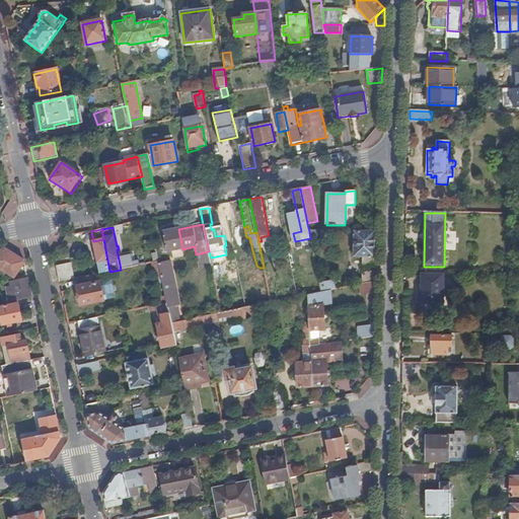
[(168,251),(182,249),(178,229),(164,231),(168,251)]
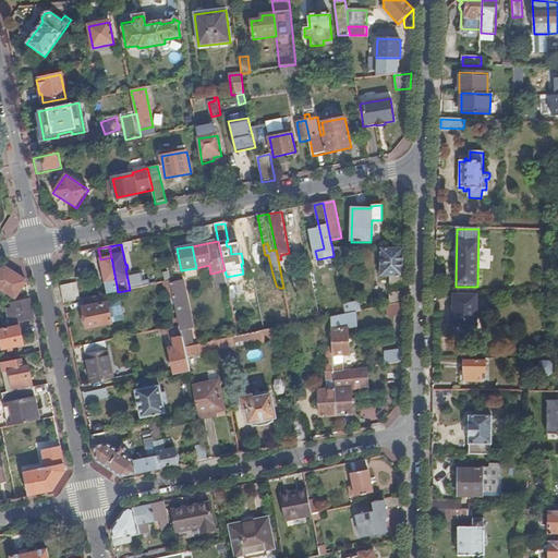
[(390,286),(403,286),(403,279),(403,250),(381,249),(381,276),(390,276),(390,286)]
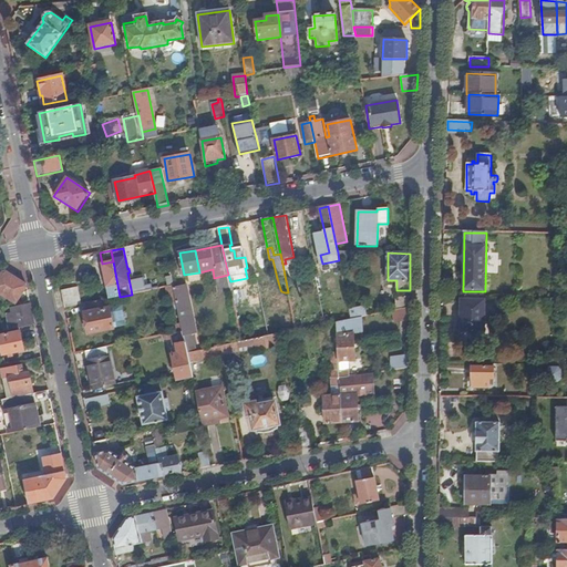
[(120,297),(113,261),(102,264),(109,299),(120,297)]
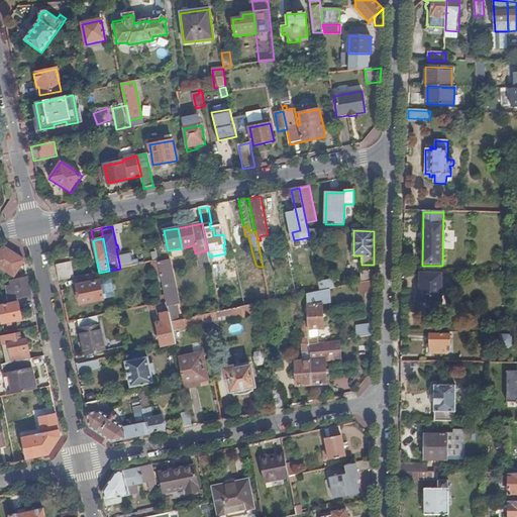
[(0,268),(15,278),(25,262),(25,260),(6,247),(0,248),(0,268)]
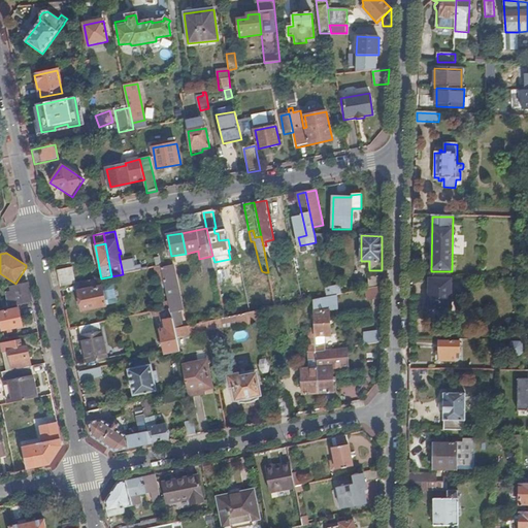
[(162,266),(159,253),(154,254),(156,261),(142,264),(142,267),(139,267),(139,265),(132,266),(133,272),(154,267),(162,266)]
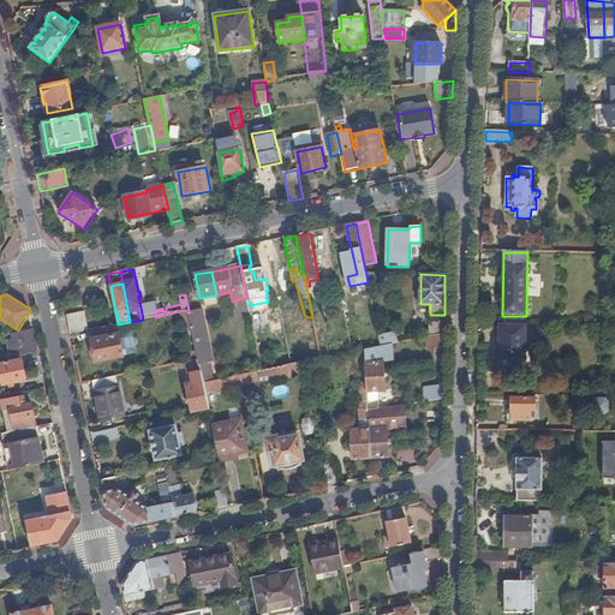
[(189,310),(179,311),(181,320),(183,320),(190,318),(189,312),(189,310)]
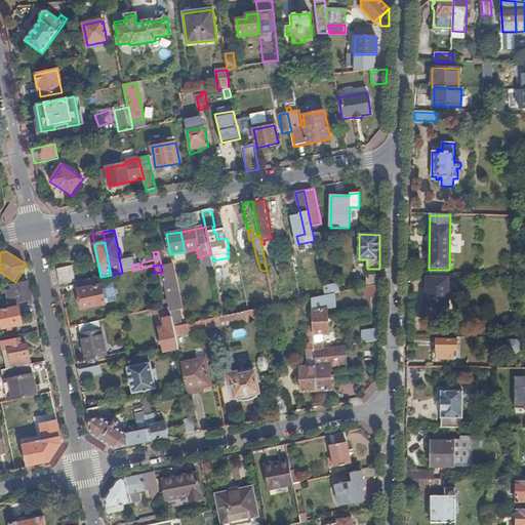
[(169,307),(170,312),(180,310),(171,265),(161,267),(162,272),(164,280),(168,299),(169,307)]
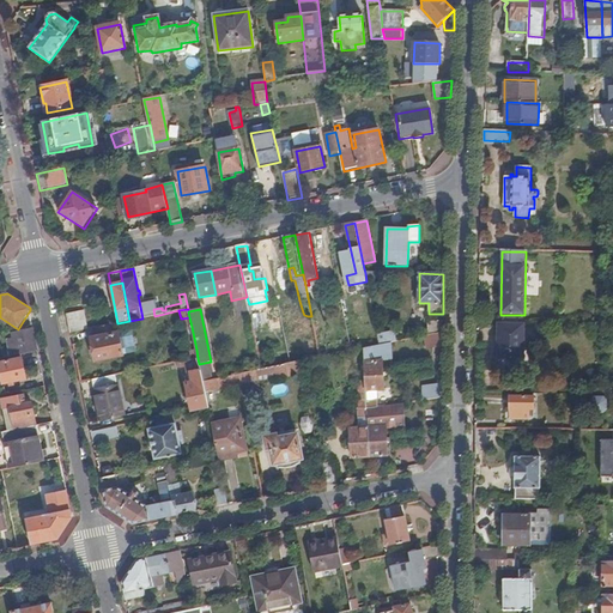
[(66,315),(71,333),(87,331),(83,311),(66,315)]
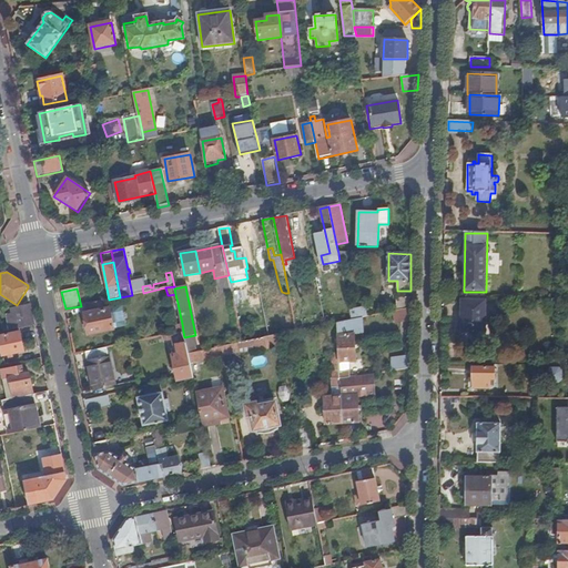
[(396,321),(409,321),(409,298),(396,297),(396,321)]
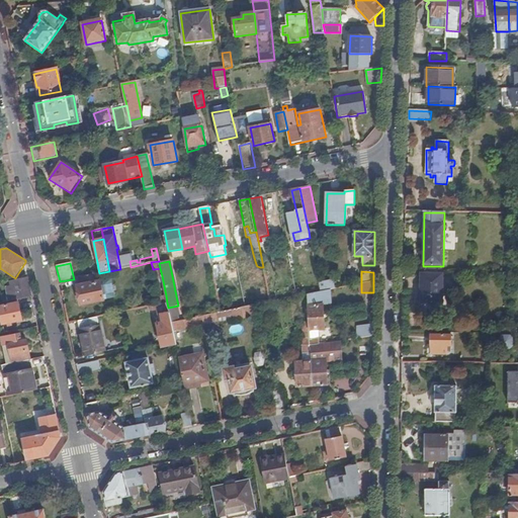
[(96,274),(81,277),(83,285),(77,286),(82,306),(104,300),(115,298),(111,279),(100,281),(98,273),(96,274)]
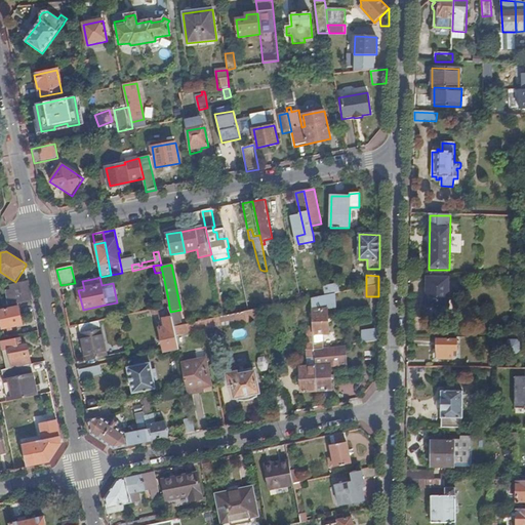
[(449,307),(449,278),(427,277),(427,307),(449,307)]
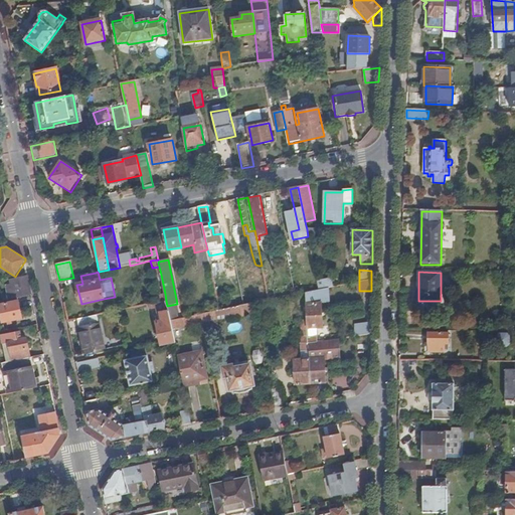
[(11,300),(32,296),(29,283),(28,277),(12,281),(13,288),(8,289),(11,300)]
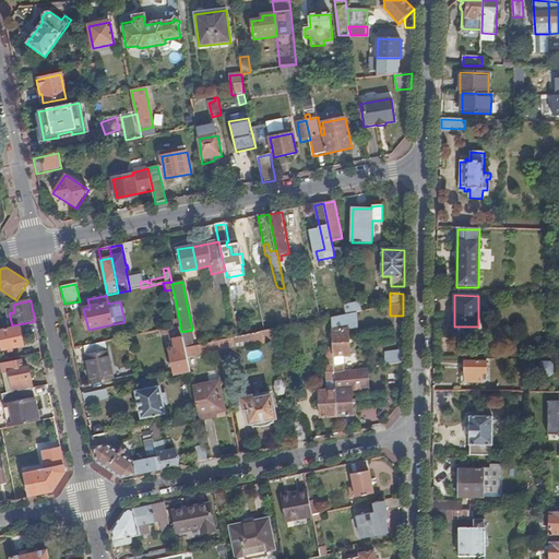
[(344,306),(346,316),(357,313),(363,312),(360,302),(344,306)]
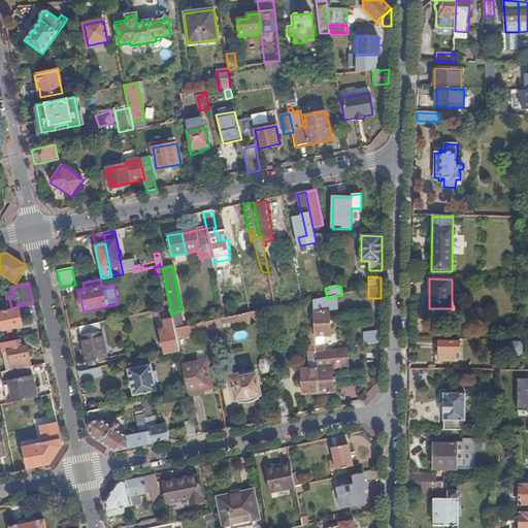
[(314,301),(315,329),(317,353),(327,351),(326,336),(331,336),(330,311),(338,311),(337,296),(327,298),(314,301)]
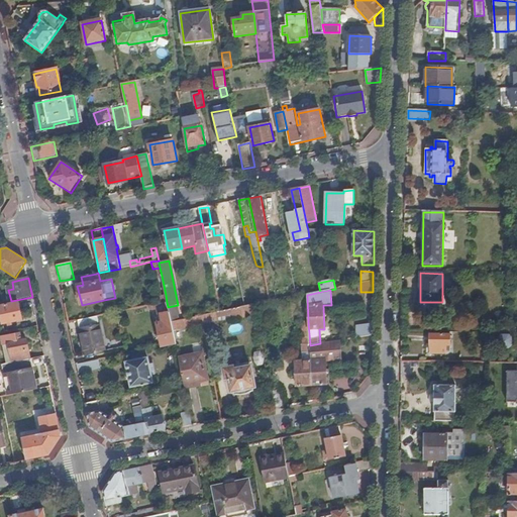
[(167,302),(166,295),(159,297),(160,304),(167,302)]
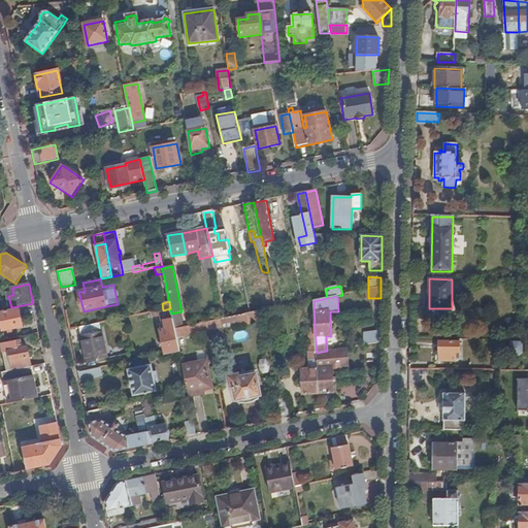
[(23,327),(19,308),(0,312),(0,318),(2,331),(23,327)]
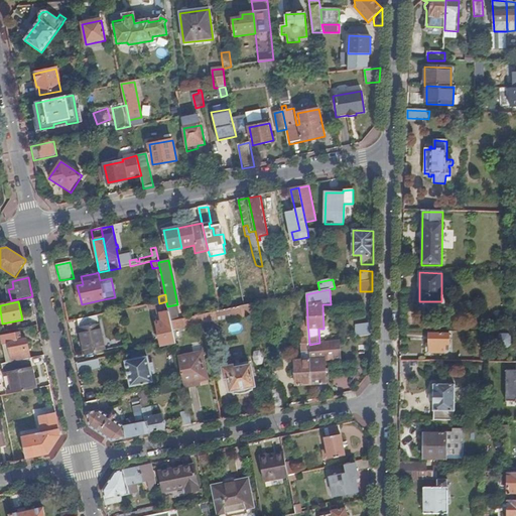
[(156,324),(161,347),(175,344),(172,330),(170,321),(170,318),(167,306),(166,301),(159,303),(150,305),(151,310),(156,309),(157,314),(160,313),(162,323),(159,323),(156,324)]
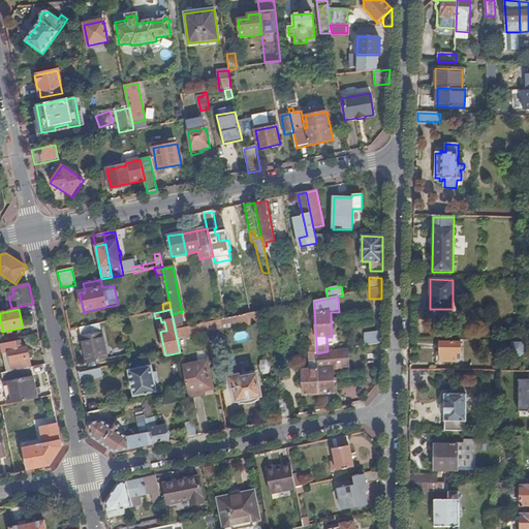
[(208,332),(210,341),(216,340),(215,335),(223,333),(222,330),(261,321),(259,312),(226,319),(207,323),(208,332)]
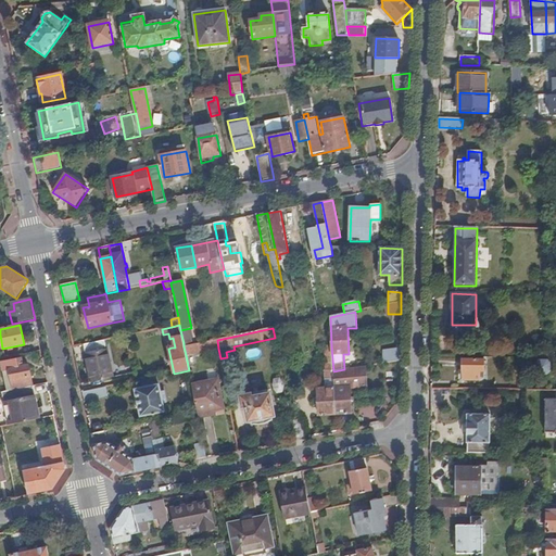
[(184,346),(186,355),(218,349),(217,340),(188,345),(184,346)]
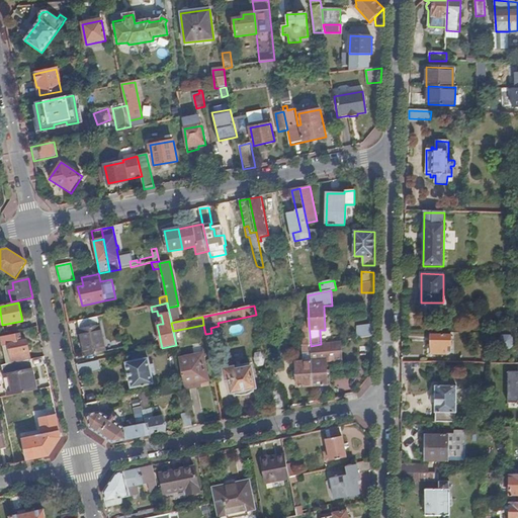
[(78,322),(86,357),(105,352),(97,318),(78,322)]
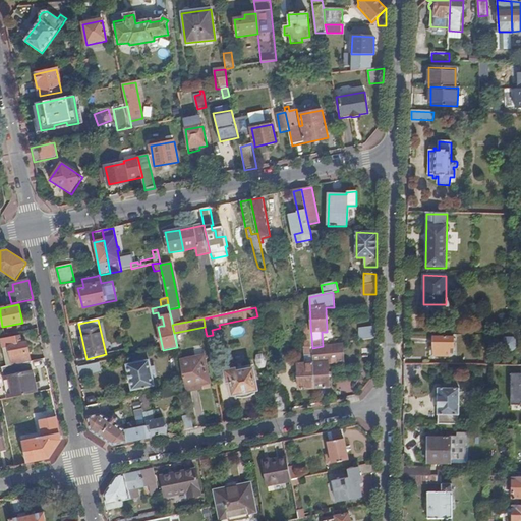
[(299,389),(314,389),(312,348),(310,325),(305,325),(306,341),(304,341),(305,364),(298,365),(299,389)]
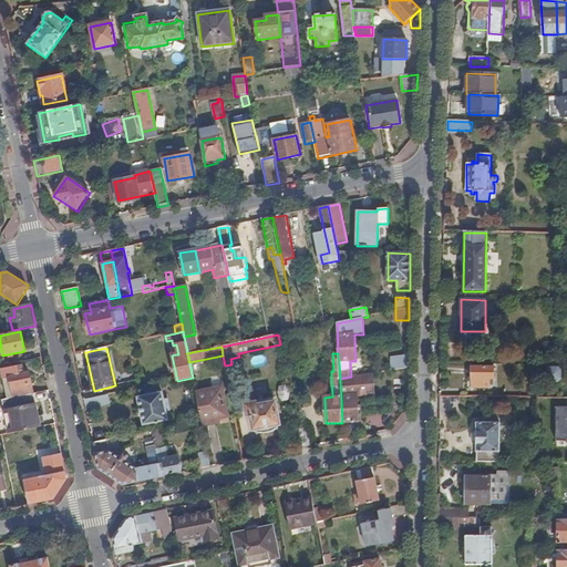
[(391,371),(408,369),(408,356),(391,358),(391,371)]
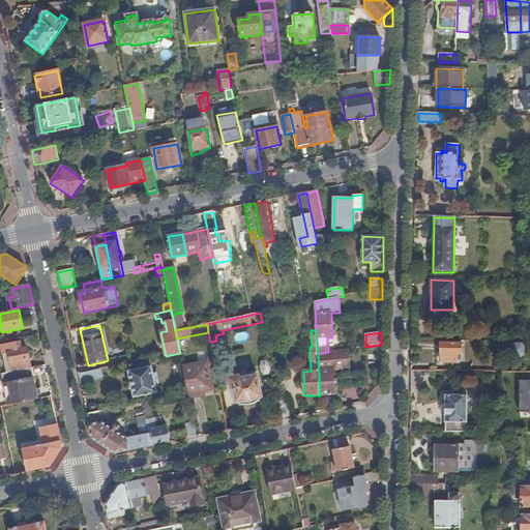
[(462,354),(462,341),(441,341),(442,361),(458,362),(458,360),(463,360),(462,354)]
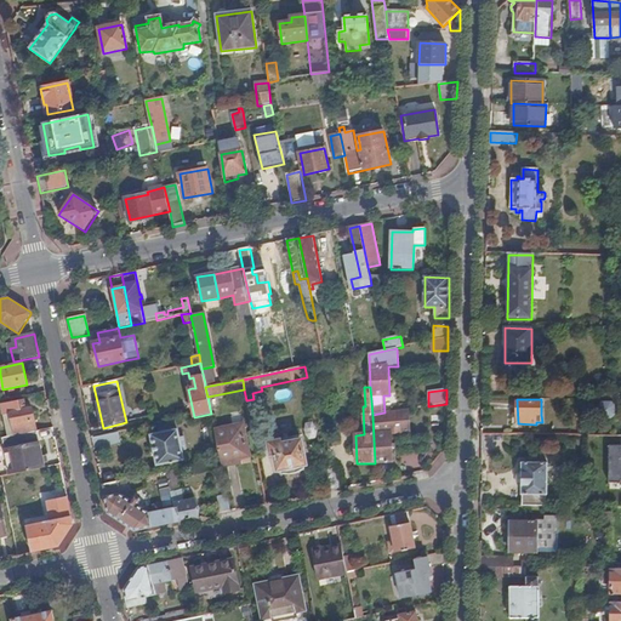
[(16,436),(36,432),(32,408),(26,409),(24,402),(1,406),(4,415),(11,414),(16,436)]
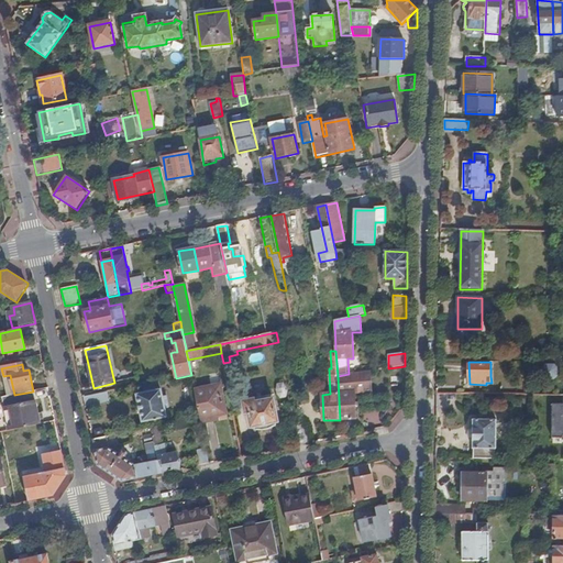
[(338,376),(340,420),(356,419),(355,393),(372,392),(371,371),(349,374),(338,376)]
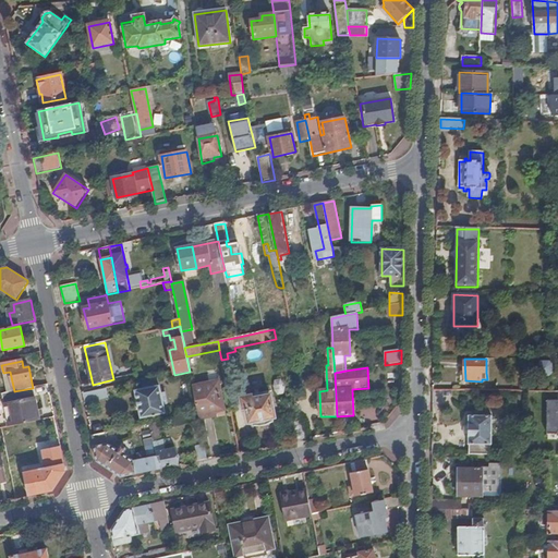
[(210,384),(218,381),(217,374),(208,376),(210,384)]
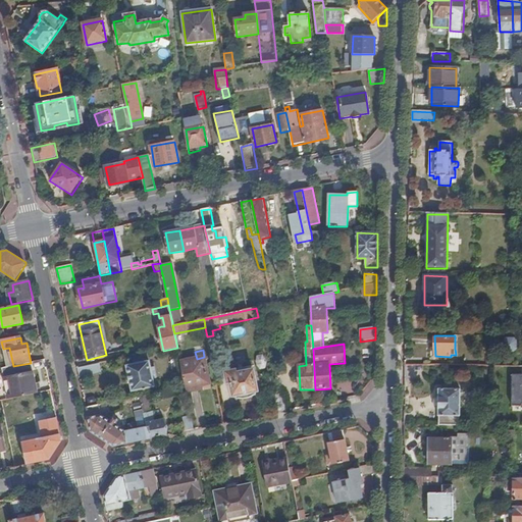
[(180,362),(186,389),(203,385),(210,384),(205,357),(204,357),(197,359),(180,362)]
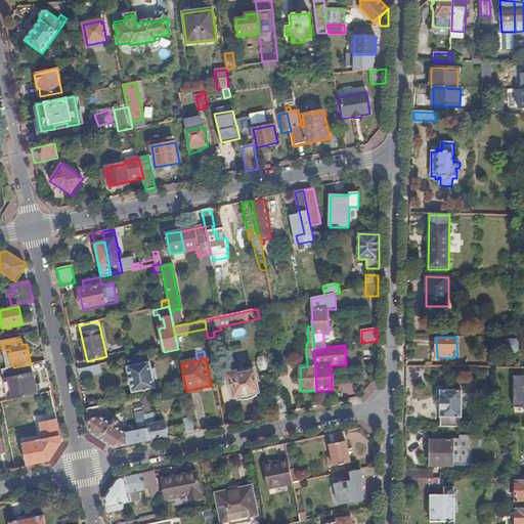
[(128,368),(133,393),(156,388),(150,363),(128,368)]
